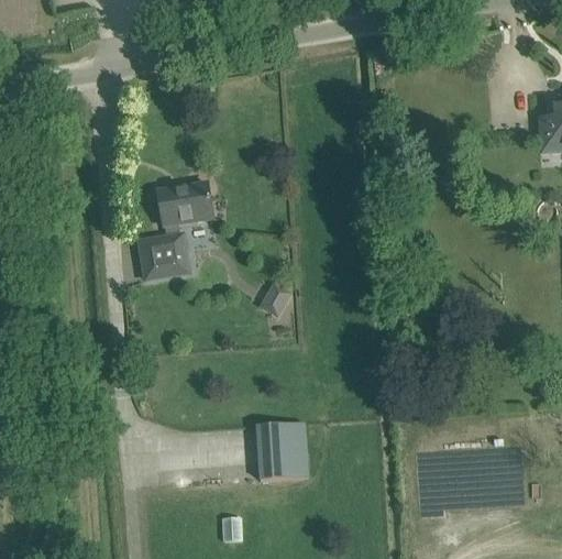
[(558,114),(543,116),(544,138),(546,148),(561,146),(561,106),(557,107),(558,114)]
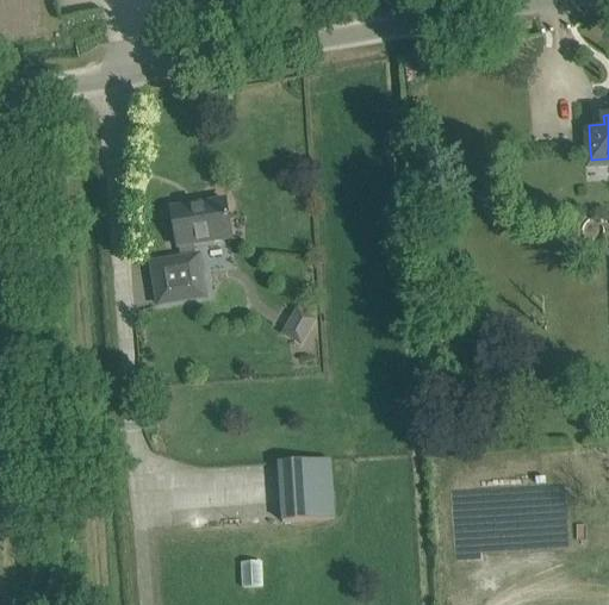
[(231,234),(229,220),(225,198),(171,206),(178,244),(179,244),(180,255),(151,260),(157,303),(206,295),(203,274),(198,248),(196,249),(194,239),(231,234)]
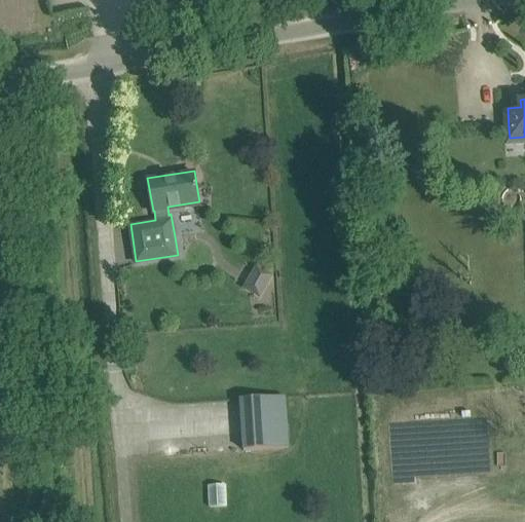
[(255,263),(241,285),(259,295),(271,273),(255,263)]
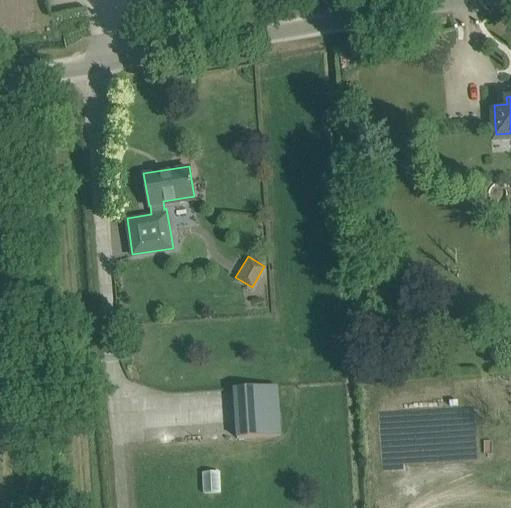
[(276,384),(233,387),(237,435),(280,432),(279,419),(277,388),(276,384)]
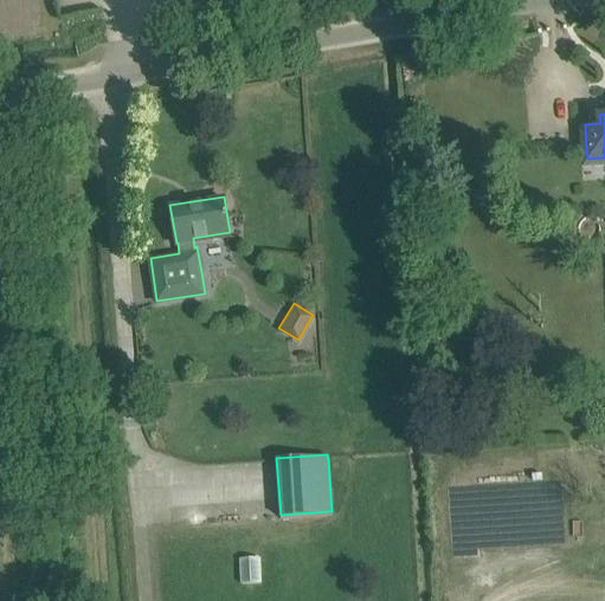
[(242,555),(240,575),(255,575),(256,555),(242,555)]
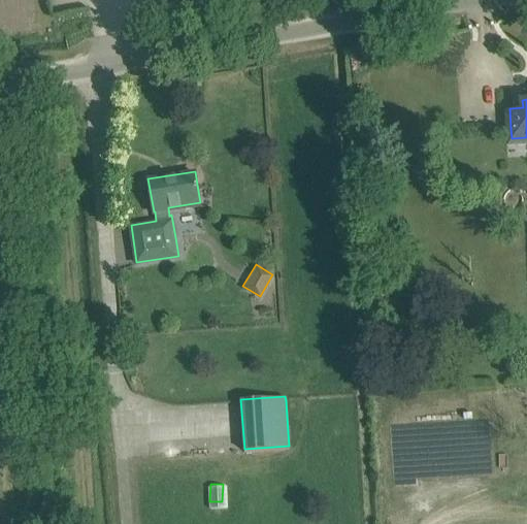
All buildings are outlined.
